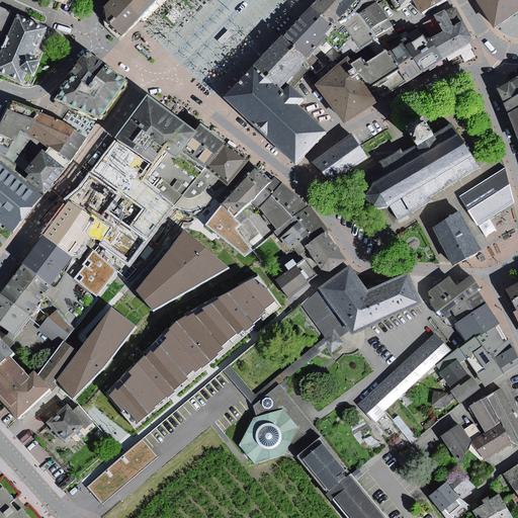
[(122,35),(140,17),(121,0),(107,0),(102,5),(104,8),(105,19),(122,35)]
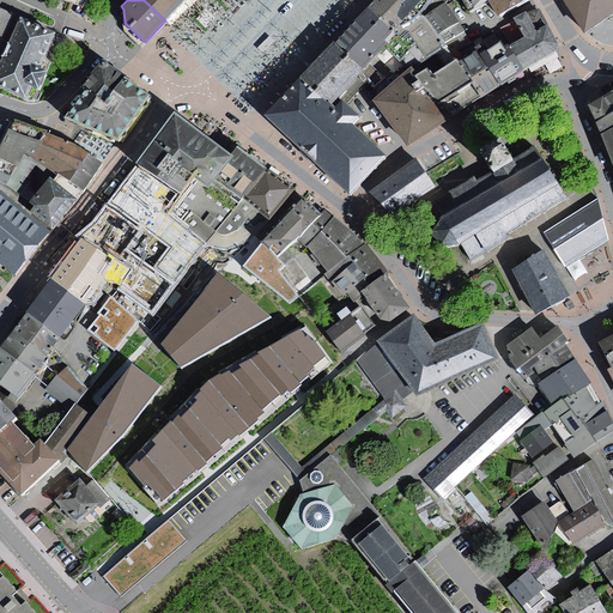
[(144,0),(165,20),(183,0),(144,0)]
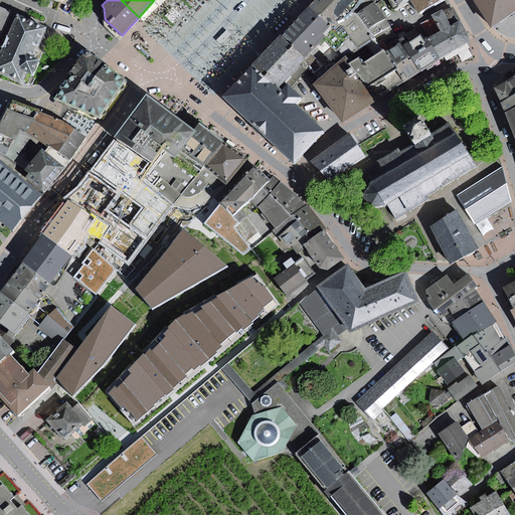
[(368,29),(357,14),(374,2),(375,1),(374,0),(315,0),(309,6),(330,25),(337,32),(343,27),(350,37),(358,47),(367,42),(372,50),(380,45),(373,36),(368,29)]
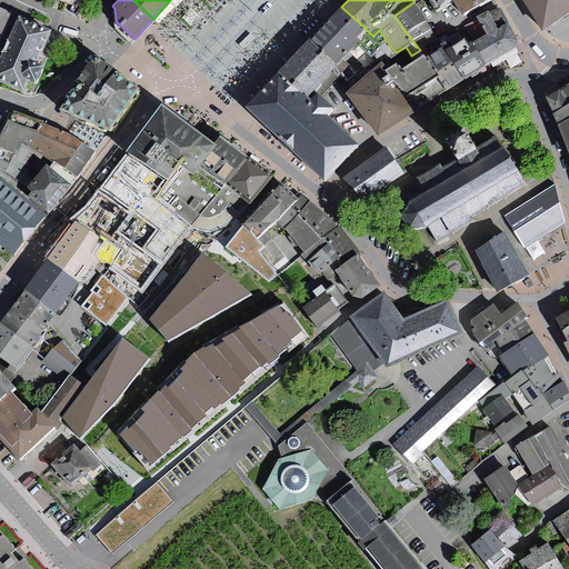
[(489,0),(456,0),(466,15),(489,0)]
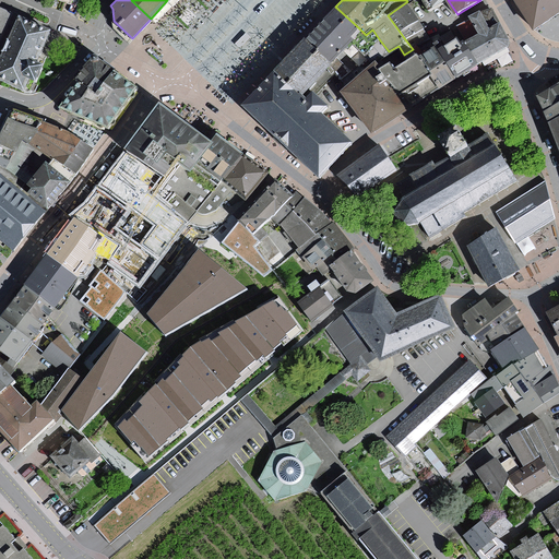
[(558,0),(513,0),(532,28),(558,9),(558,0)]
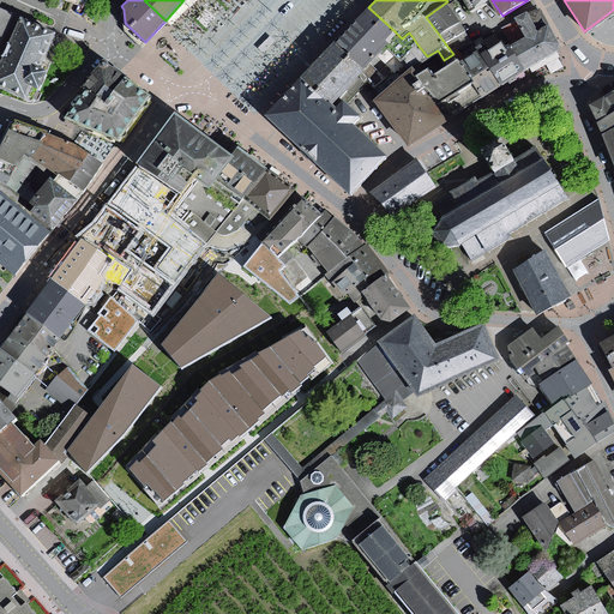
[(439,35),(459,20),(446,2),(426,17),(439,35)]
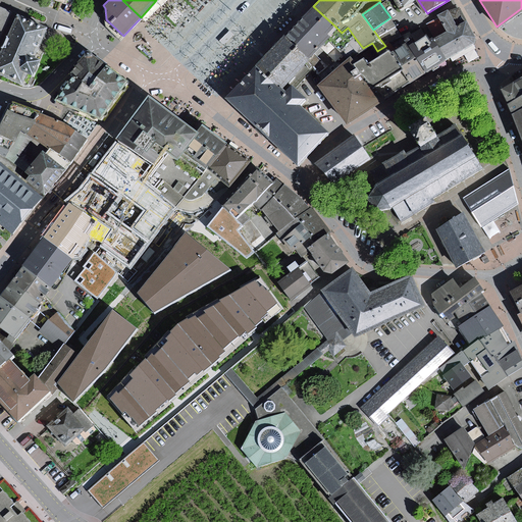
[(294,29),(286,36),(309,58),(323,43),(325,46),(330,41),(341,52),(344,50),(350,56),(363,48),(355,38),(348,28),(342,33),(334,25),(313,6),(294,29)]
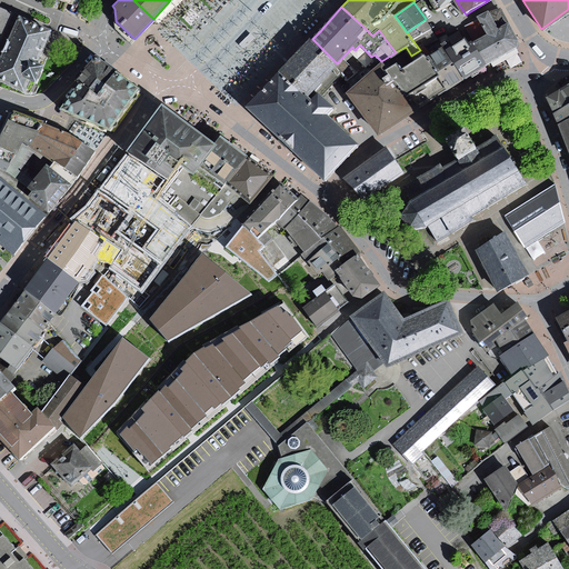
[(517,43),(518,40),(508,22),(503,12),(500,8),(489,13),(488,11),(477,17),(479,20),(480,21),(487,35),(475,42),(472,42),(487,63),(490,61),(511,49),(517,46),(517,43)]
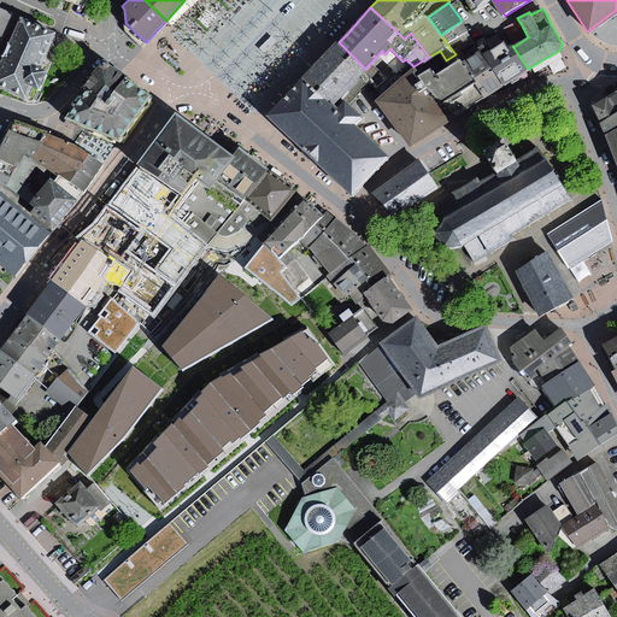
[(57,33),(21,17),(0,60),(0,86),(30,100),(35,88),(43,92),(52,71),(42,66),(57,33)]
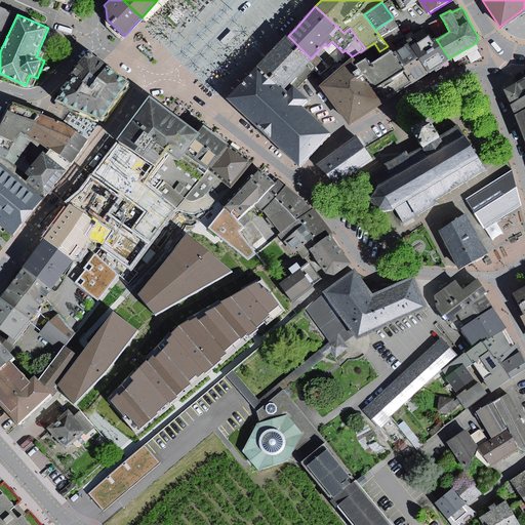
[(375,30),(380,37),(397,27),(398,26),(393,17),(375,30)]
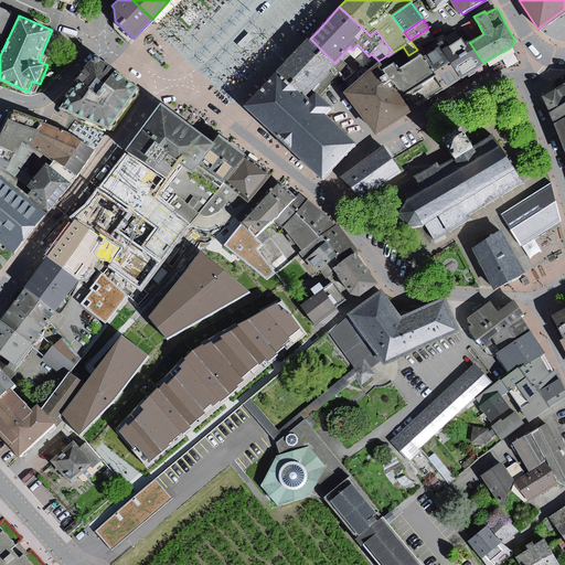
[(476,20),(462,25),(471,42),(483,34),(477,21),(476,20)]
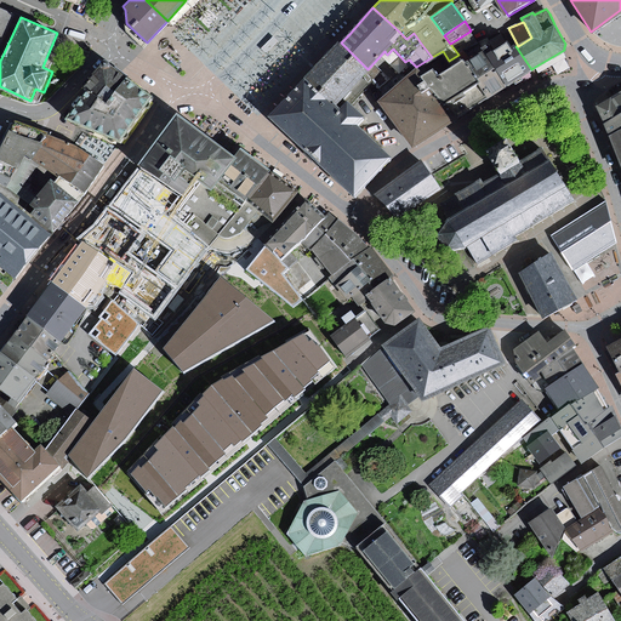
[(477,41),(469,32),(450,44),(459,55),(477,41)]
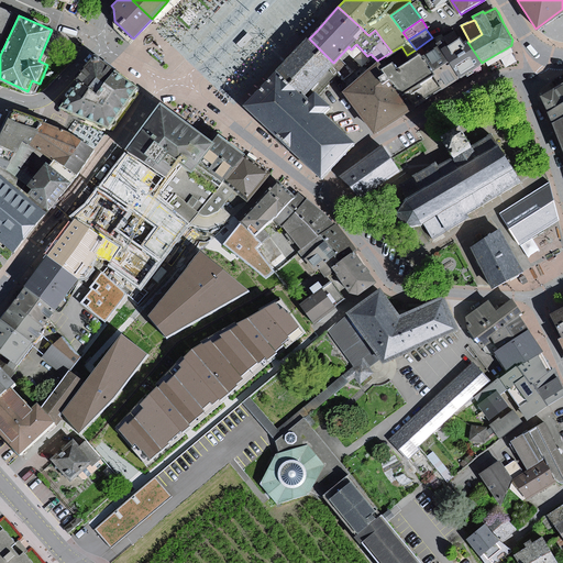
[(253,36),(247,32),(236,44),(241,48),(253,36)]
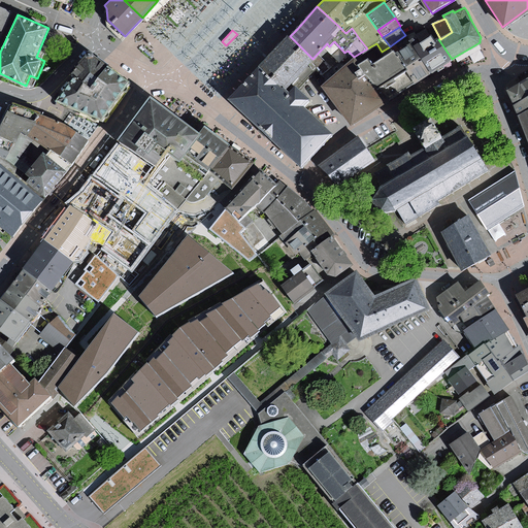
[(407,37),(411,43),(431,72),(436,69),(452,59),(438,39),(436,41),(431,34),(429,36),(425,30),(417,36),(415,33),(407,37)]
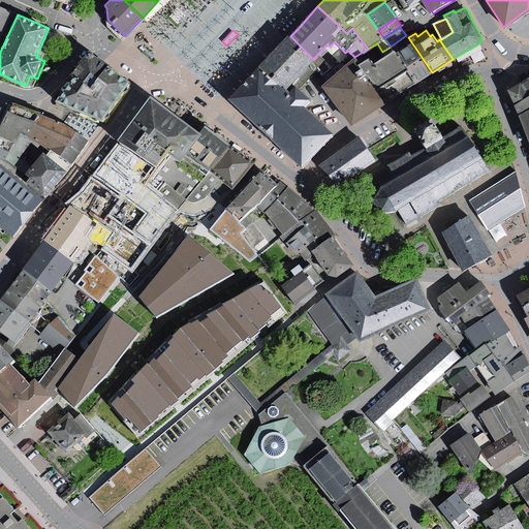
[(291,83),(313,59),(290,36),(289,35),(275,52),(259,68),(284,90),(291,83)]
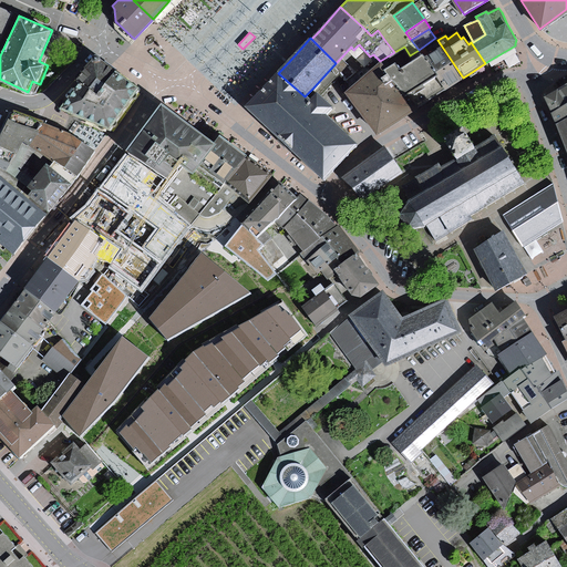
[(442,47),(426,57),(445,88),(453,83),(463,78),(442,47)]
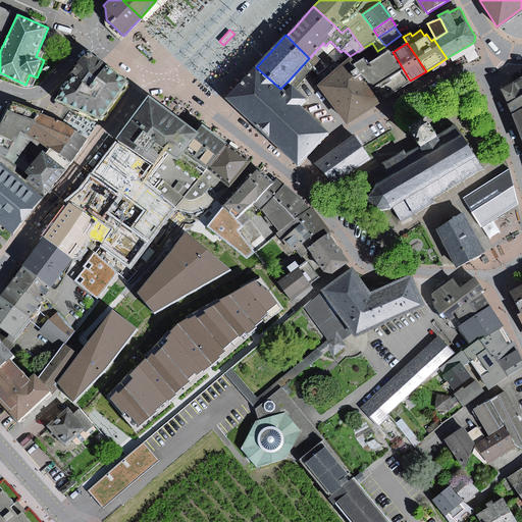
[(84,53),(68,71),(72,73),(88,85),(106,63),(91,52),(91,51),(91,50),(90,49),(89,49),(87,49),(86,49),(85,50),(84,51),(84,52),(84,53)]
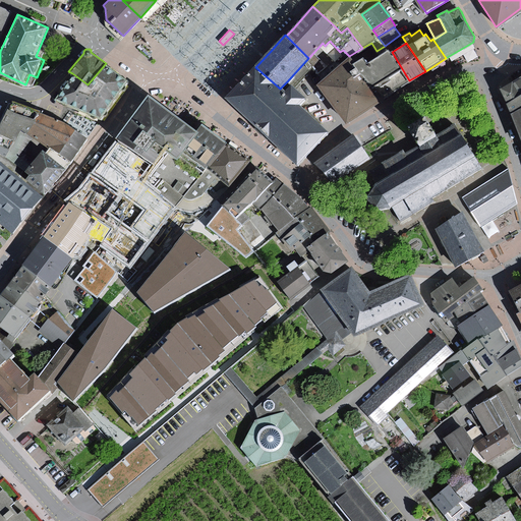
[(378,101),(409,80),(392,52),(390,50),(367,65),(363,58),(353,64),(378,101)]
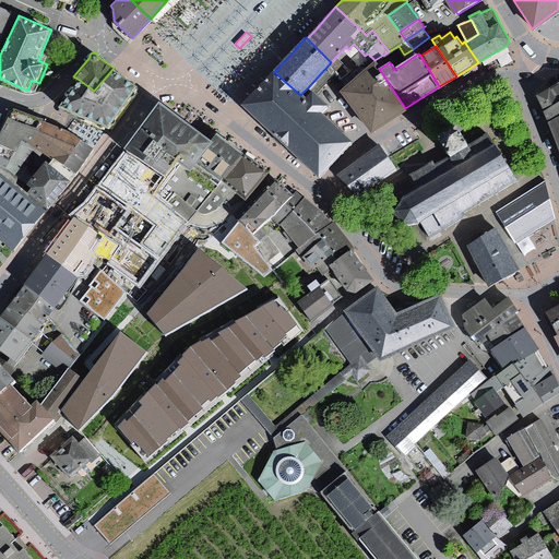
[(342,91),(372,131),(405,108),(379,69),(375,62),(358,76),(342,91)]
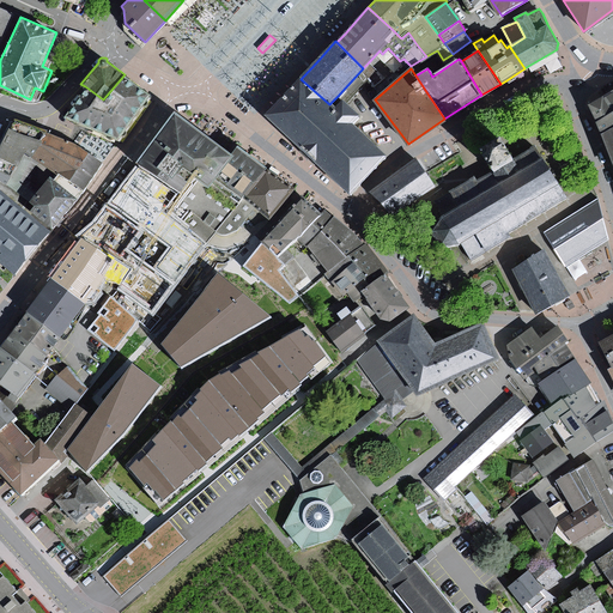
[(62,116),(120,141),(153,96),(125,74),(103,99),(85,86),(62,116)]
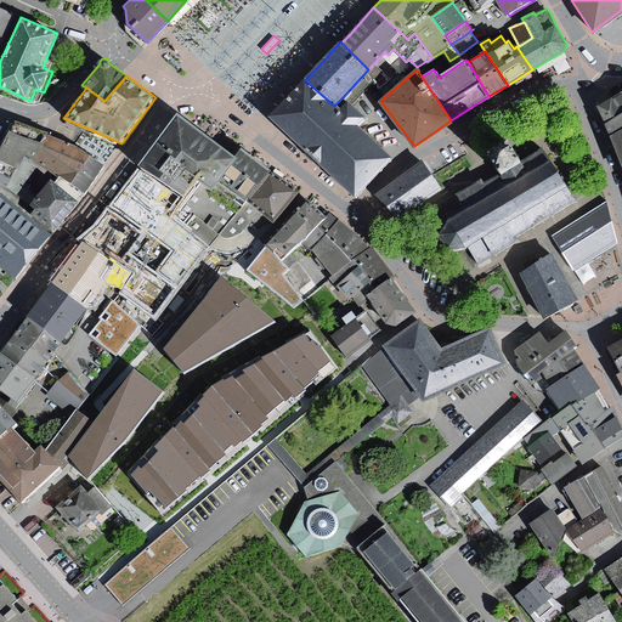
[(358,126),(366,120),(351,106),(348,102),(340,111),(334,106),(305,80),(271,117),(356,194),(391,158),(358,126)]
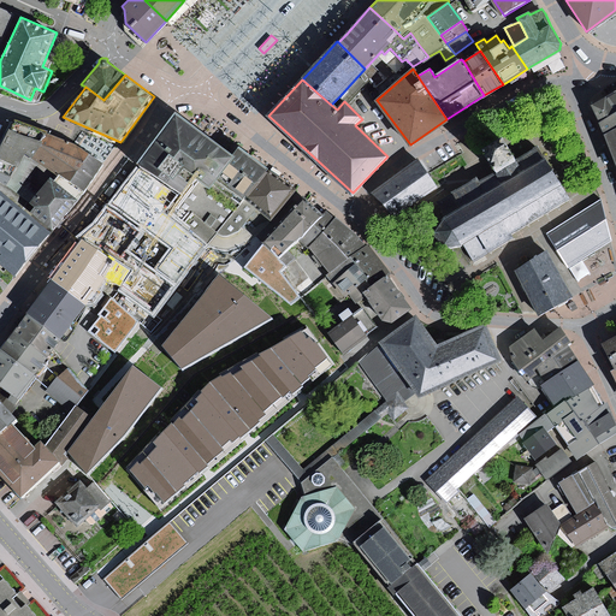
[(615,92),(606,99),(593,106),(600,122),(604,135),(615,126),(615,92)]
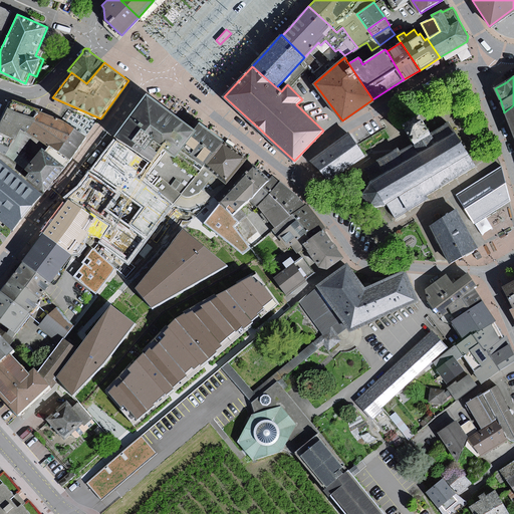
[(204,127),(199,122),(193,130),(157,101),(147,94),(115,135),(151,161),(154,163),(143,178),(175,202),(181,195),(204,165),(221,142),(222,141),(204,127)]
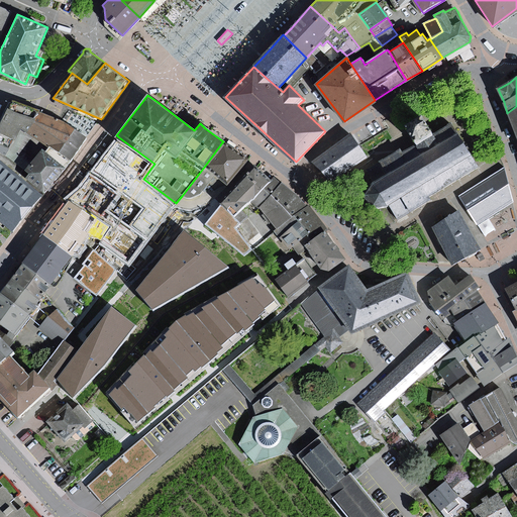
[(17,104),(0,135),(0,152),(9,158),(19,139),(27,134),(74,165),(91,141),(65,122),(17,104)]
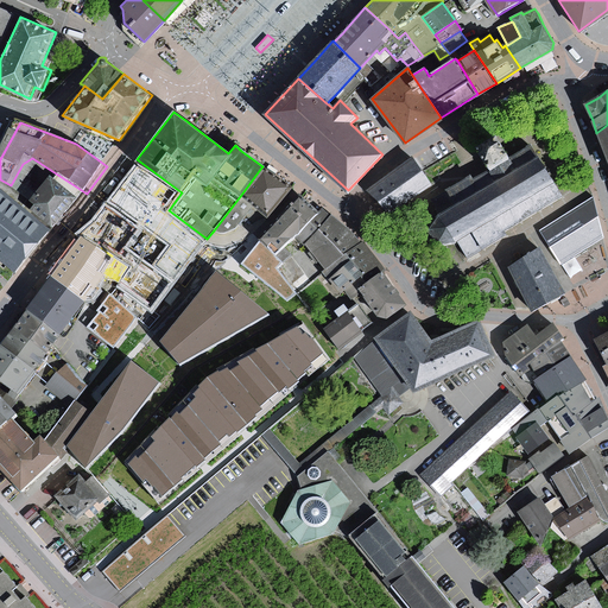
[(607,160),(607,125),(596,133),(597,135),(603,150),(607,160)]
